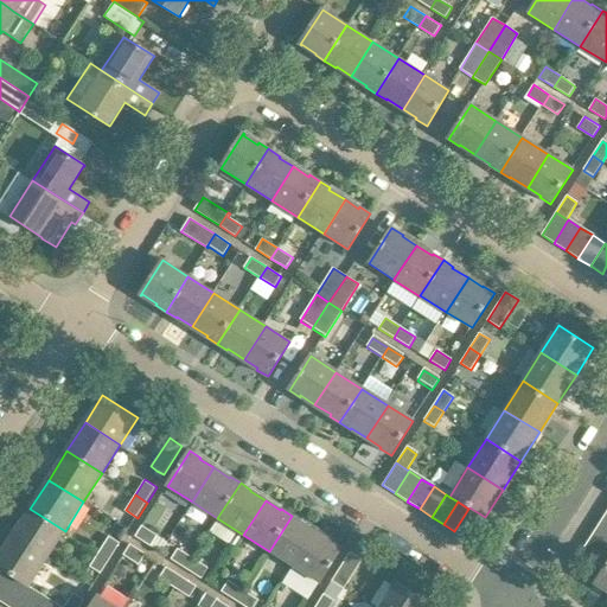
[(46,560),(65,531),(30,509),(12,537),(46,560)]
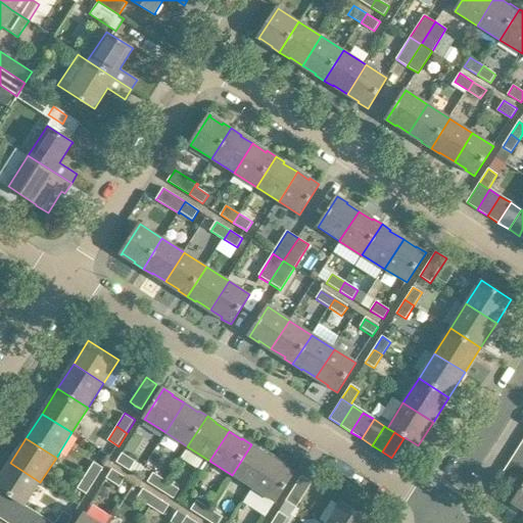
[(251,444),(232,475),(254,488),(273,460),(258,450),(259,449),(251,444)]
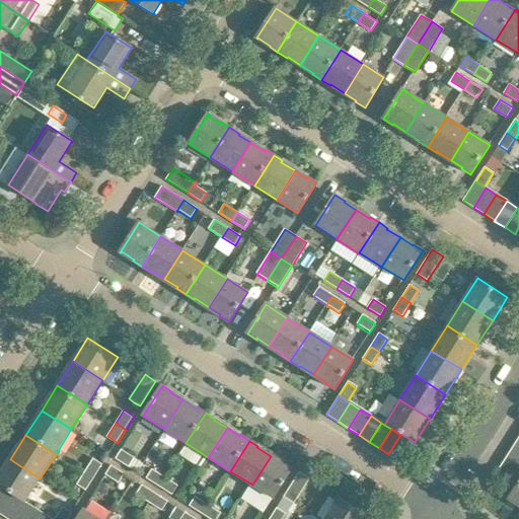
[(509,452),(518,458),(518,443),(516,442),(509,452)]
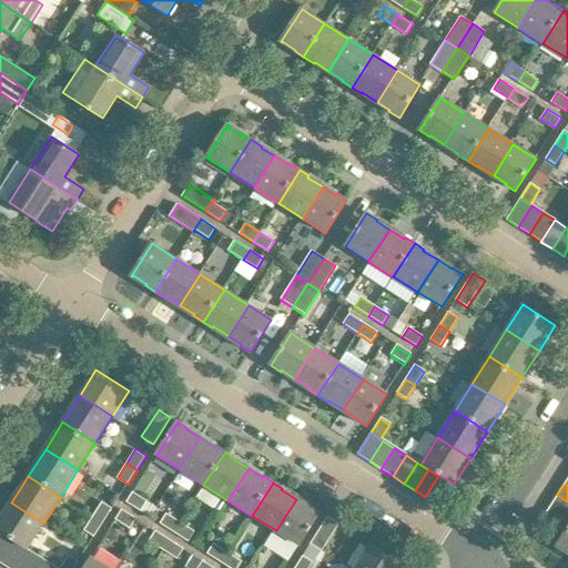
[(146,501),(132,493),(127,501),(140,511),(146,501)]
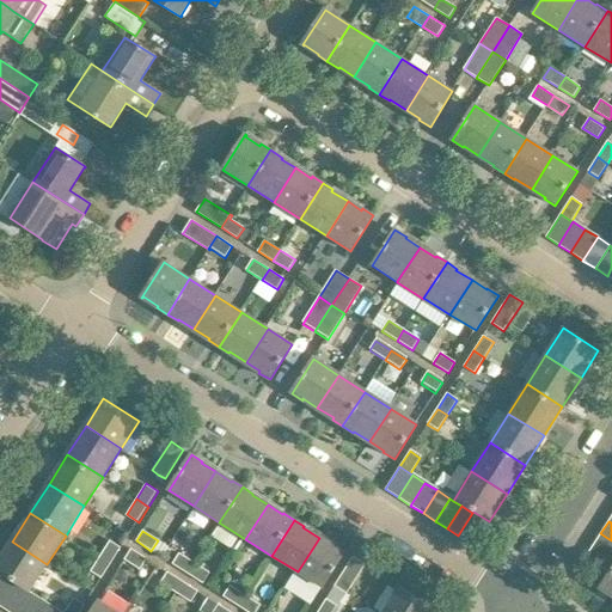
[(611,557),(611,540),(600,533),(593,546),(611,557)]
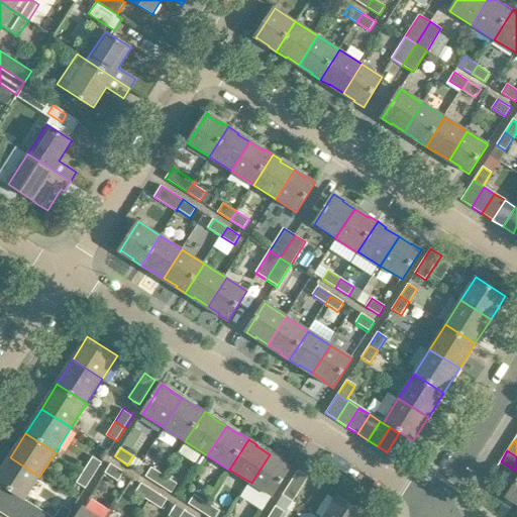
[(281,461),(270,454),(251,483),(273,496),(291,467),(282,460),(281,461)]
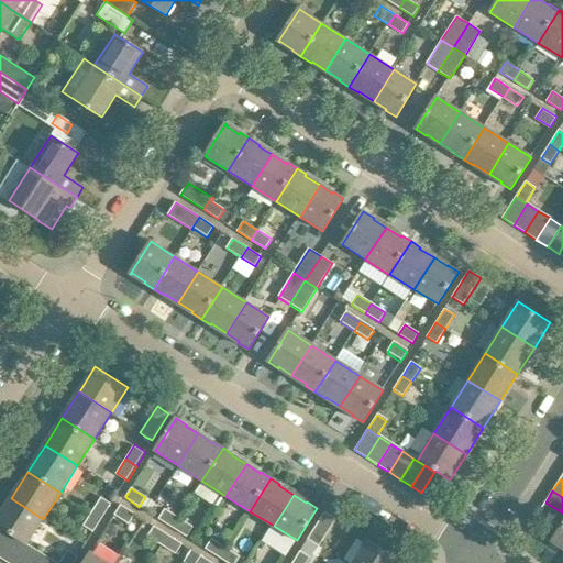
[(13,537),(24,543),(26,544),(43,519),(11,498),(0,515),(0,526),(2,528),(1,529),(13,537)]
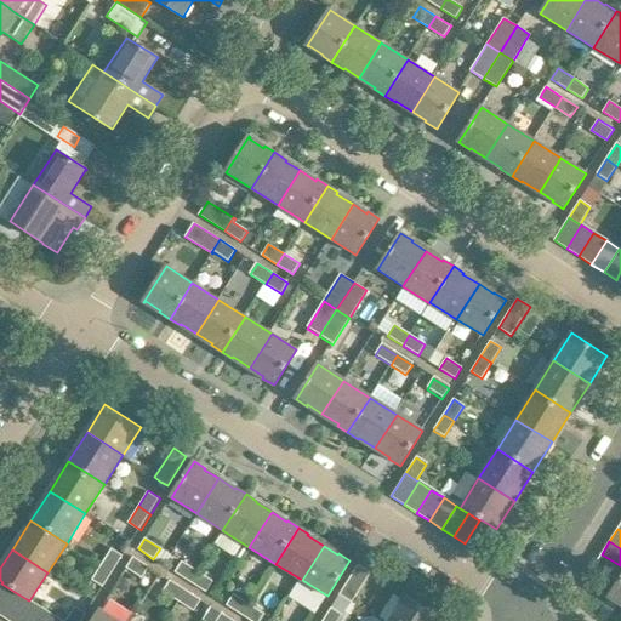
[(110,550),(101,565),(113,573),(123,557),(110,550)]
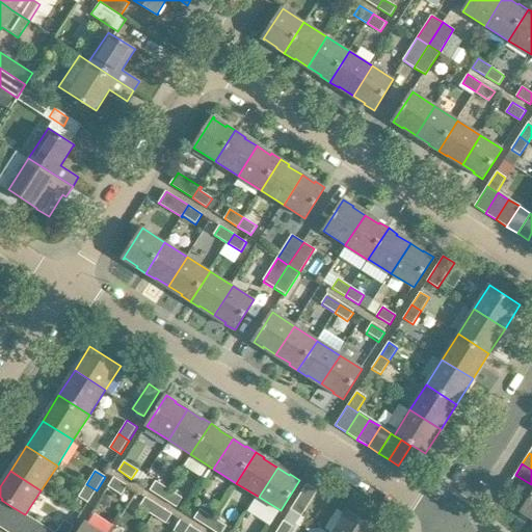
[(531,495),(531,484),(515,475),(509,484),(530,498),(531,495)]
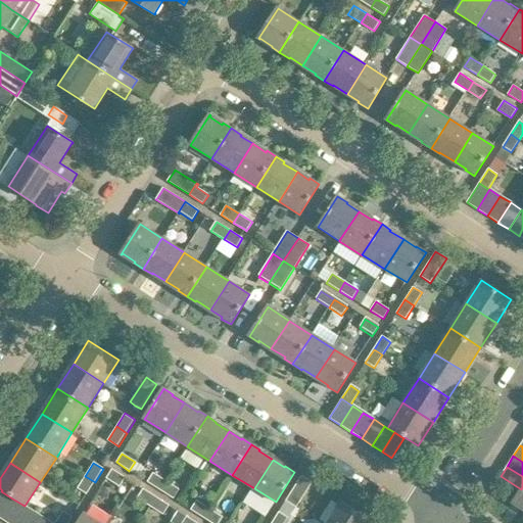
[(120,485),(126,476),(112,468),(107,477),(120,485)]
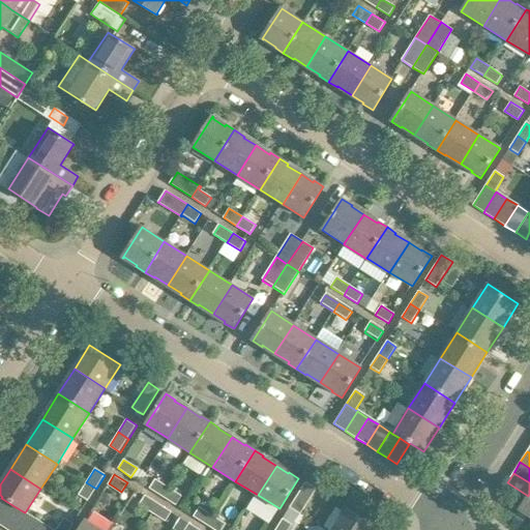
[(148,488),(162,497),(168,488),(154,479),(148,488)]
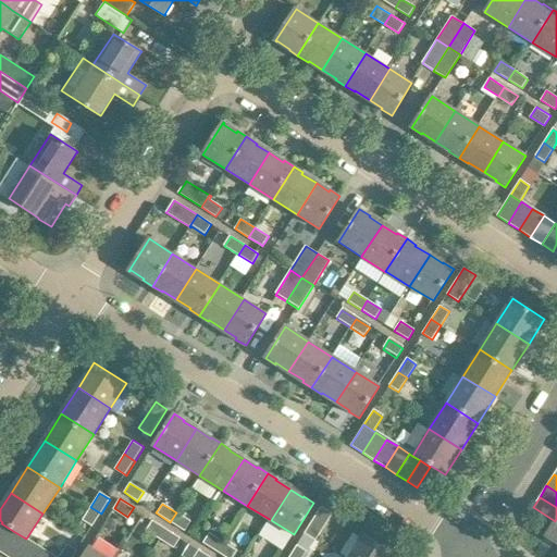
[(101,514),(90,507),(81,520),(91,528),(101,514)]
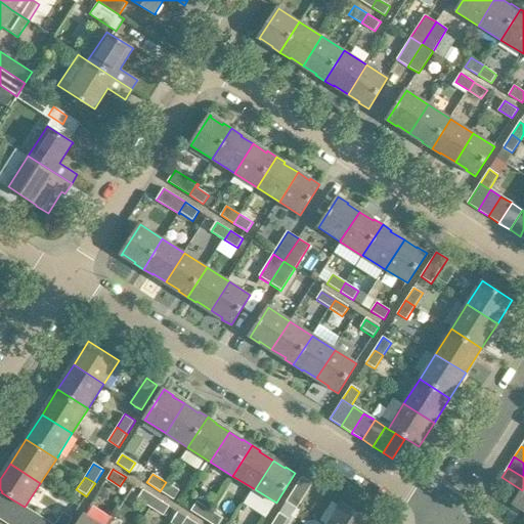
[(298,507),(313,484),(313,483),(312,483),(302,477),(287,501),(297,509),(298,507)]
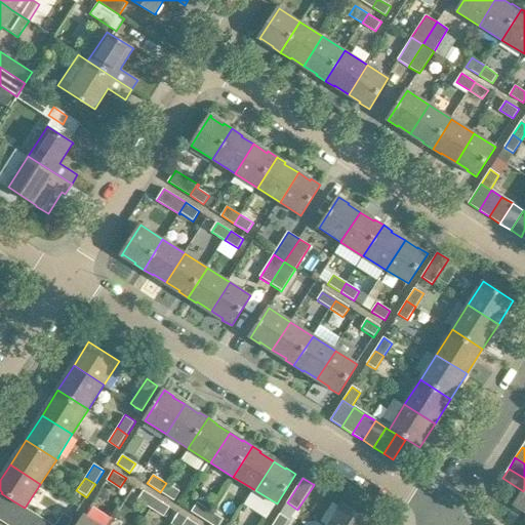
[(160,492),(173,500),(178,491),(166,483),(160,492)]
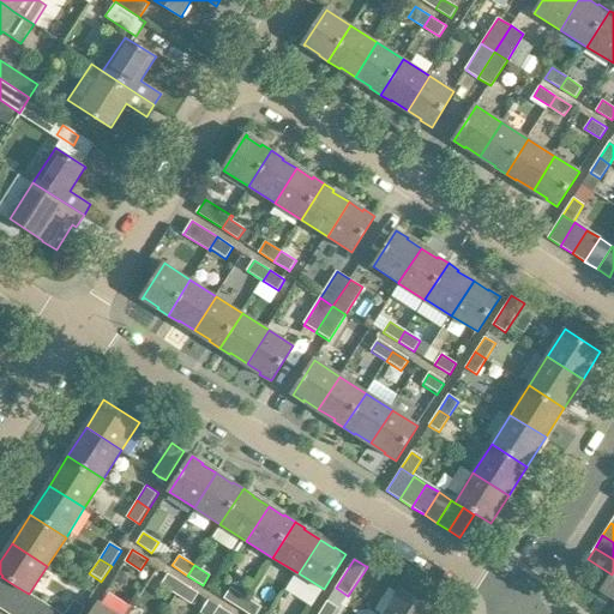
[(613,571),(612,575),(602,590),(613,597),(613,571)]
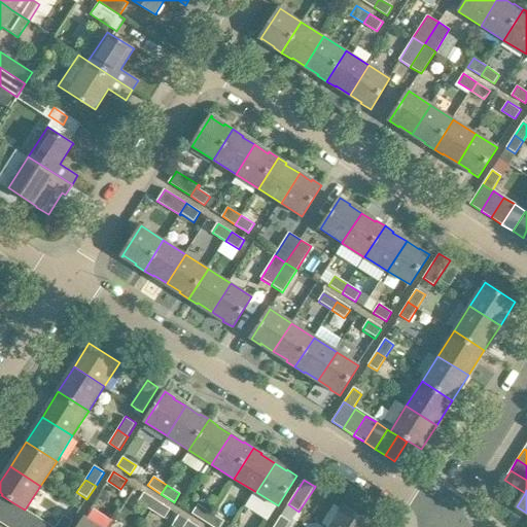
[(139,500),(152,508),(157,500),(145,492),(139,500)]
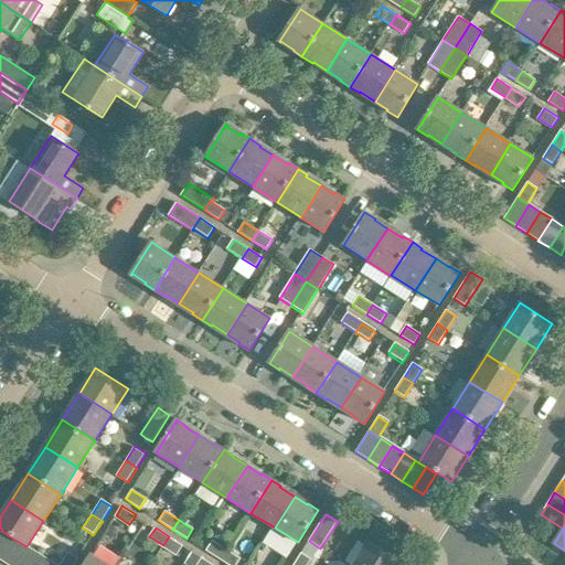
[(1,531),(0,532),(0,557),(13,539),(1,531)]
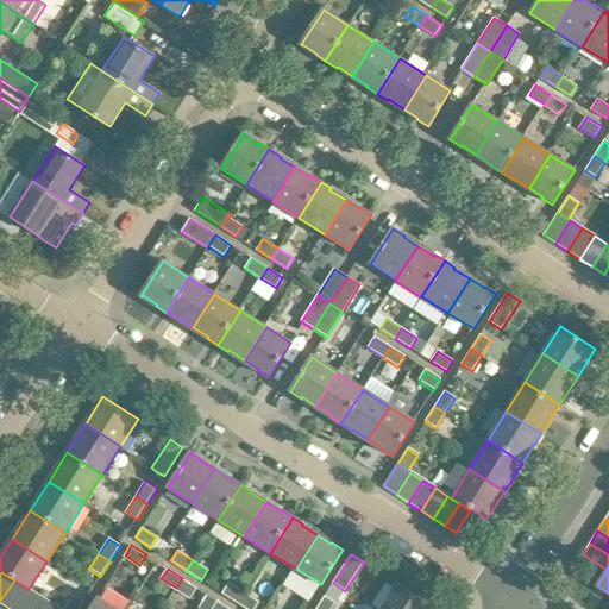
[(190,598),(198,588),(182,578),(176,588),(190,598)]
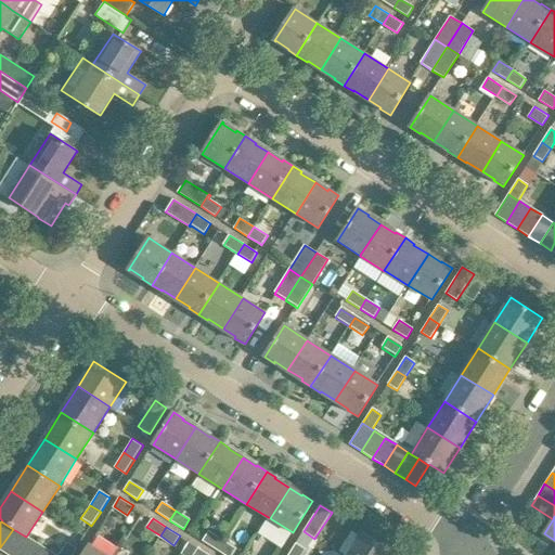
[(0,547),(0,550),(8,554),(11,554),(24,536),(13,529),(0,547)]
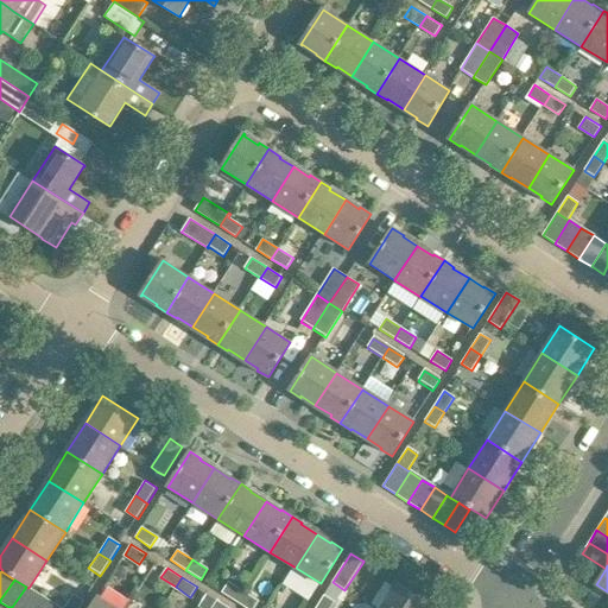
[(379,607),(428,607),(431,605),(396,582),(379,607)]
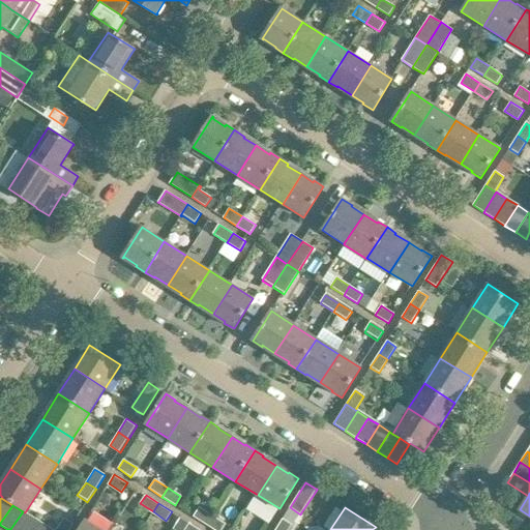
[(194,517),(207,525),(212,517),(200,508),(194,517)]
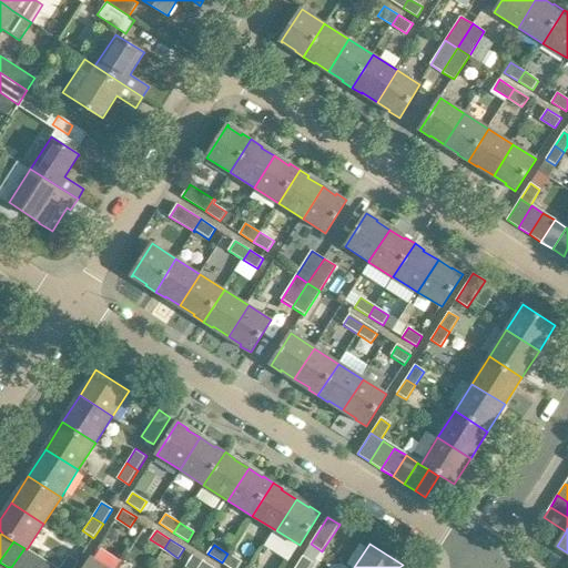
[(11,567),(27,567),(36,556),(27,549),(24,548),(11,567)]
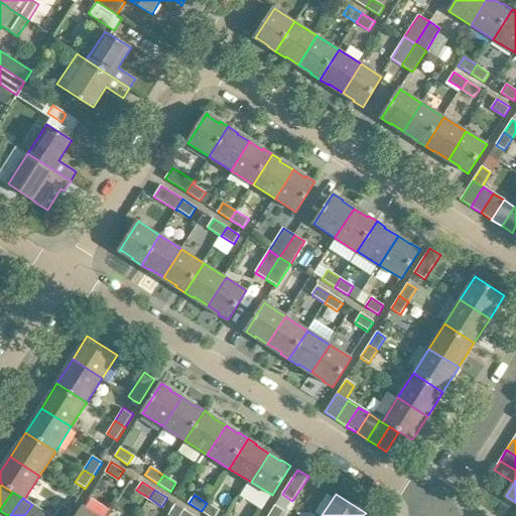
[(202,511),(208,515),(216,515),(220,511),(207,503),(202,511)]
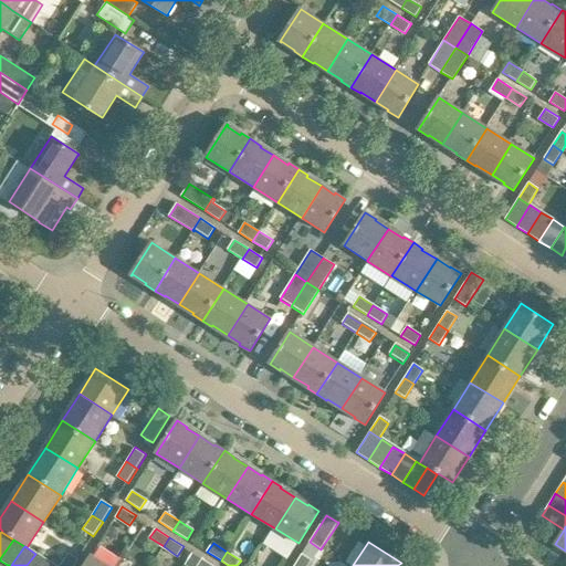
[(74,565),(79,559),(69,553),(66,556),(59,565),(74,565)]
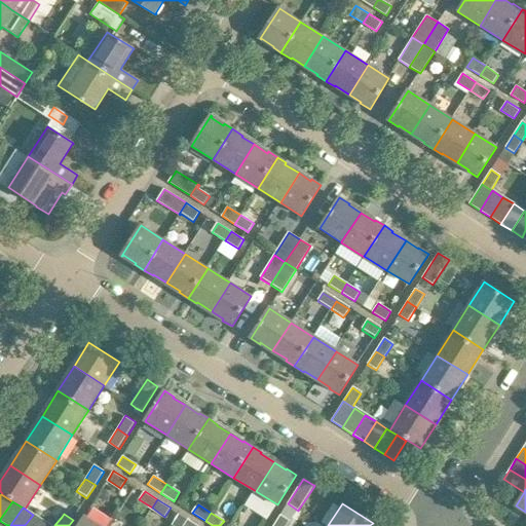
[(273,525),(288,525),(292,520),(282,514),(273,525)]
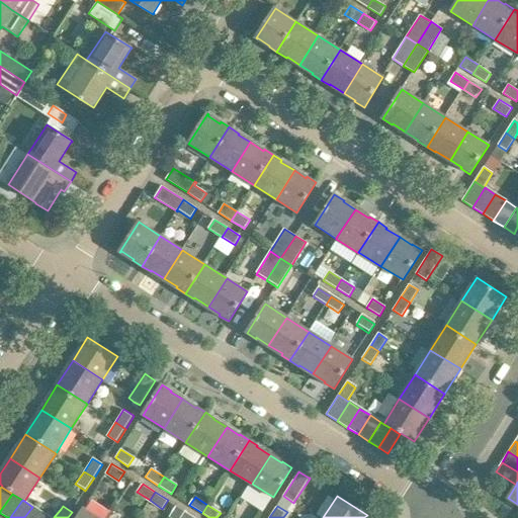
[(24,517),(39,517),(44,513),(32,507),(24,517)]
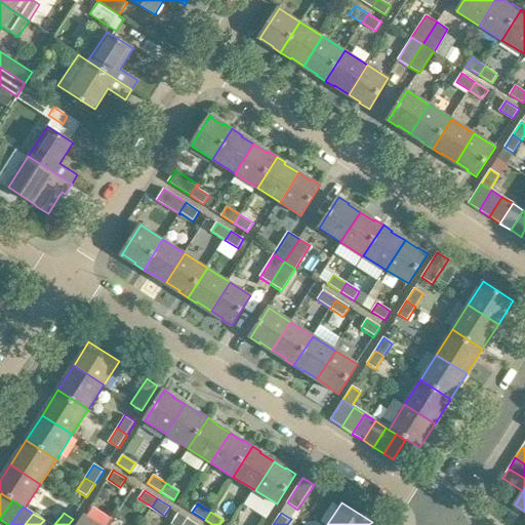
[(101,524),(85,515),(78,524),(101,524)]
